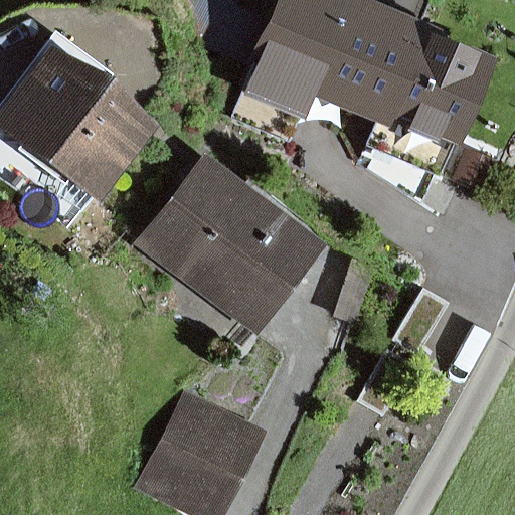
[(437,28),(368,0),(275,0),(267,20),(239,8),(242,0),(193,0),(178,37),(248,66),(249,63),(259,66),(245,97),(307,123),(316,101),(373,125),(362,151),(438,183),(449,156),(457,159),(498,61),(434,35),(437,28)]
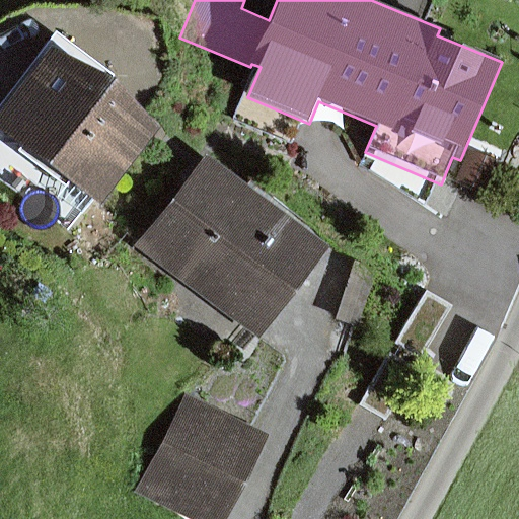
[(163,125),(55,43),(0,116),(0,129),(75,186),(64,201),(84,215),(95,201),(101,206),(163,125)]
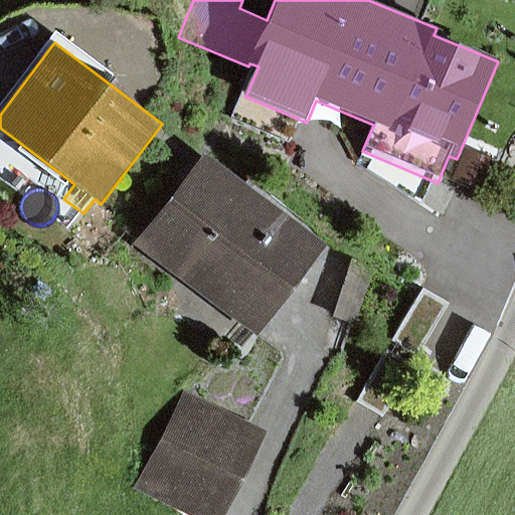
[(327,245),(204,154),(135,244),(258,337),(327,245)]
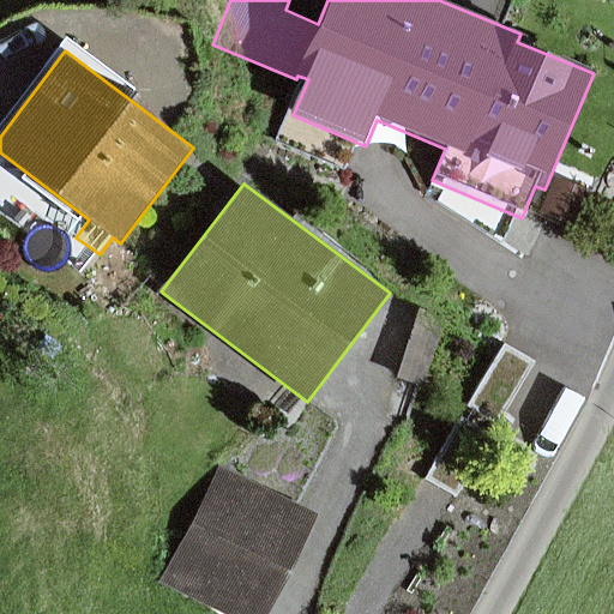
[(446,321),(419,312),(384,415),(413,425),(446,321)]
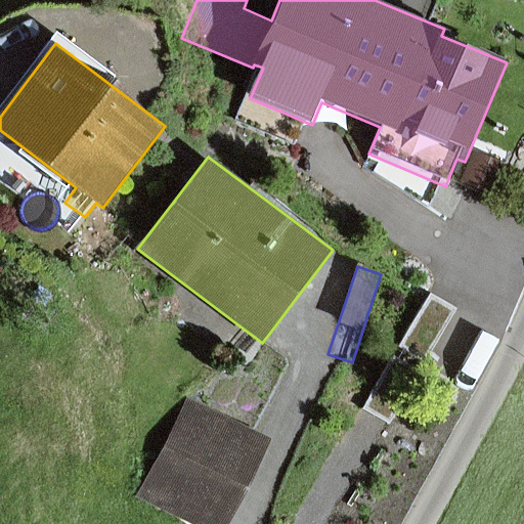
[(229,523),(273,440),(188,397),(136,496),(189,523),(229,523)]
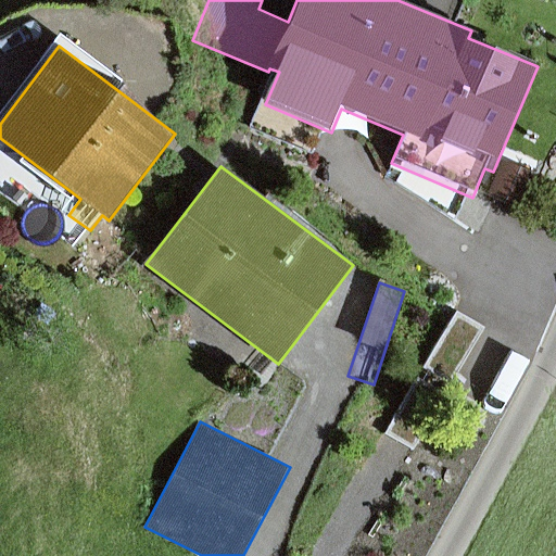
All buildings are outlined.
